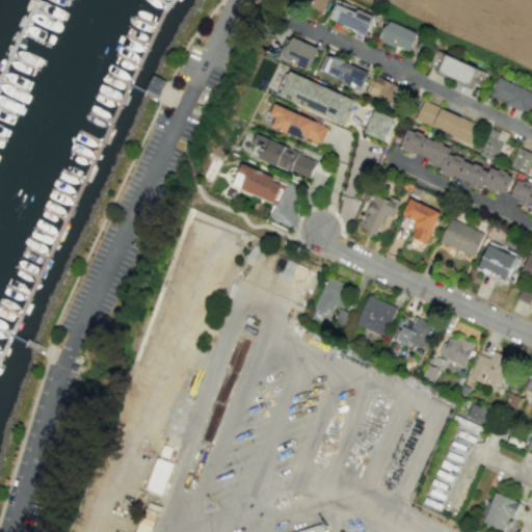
[(303,0),(303,3),(324,10),(327,0),(303,0)]
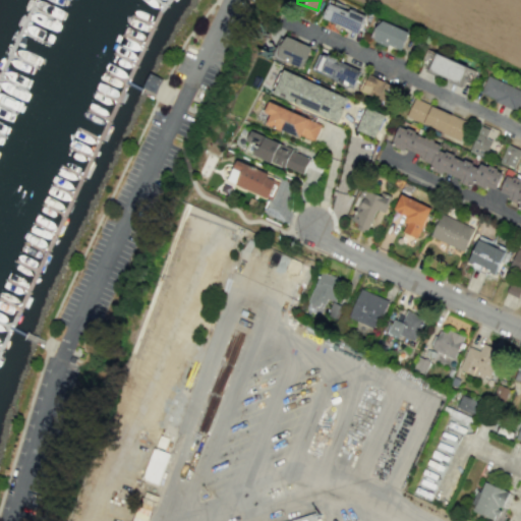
[(365,15),(328,2),(322,18),(359,33),(365,15)]
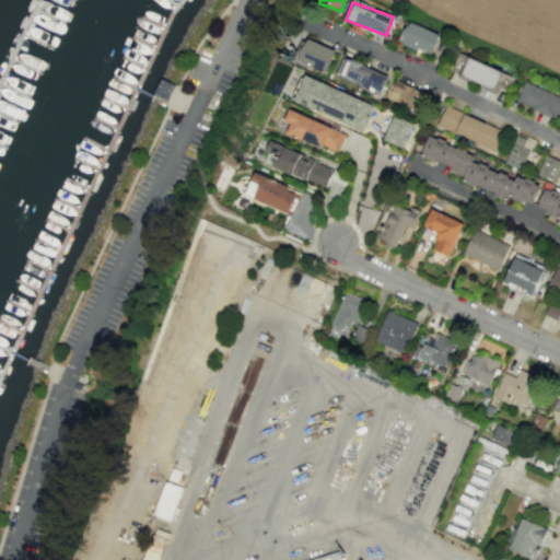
[(439,35),(408,20),(398,41),(430,55),(439,35)]
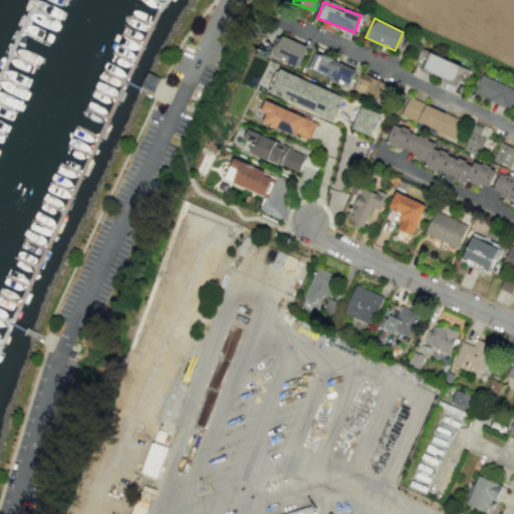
[(306,46),(277,34),(269,55),(298,67),(306,46)]
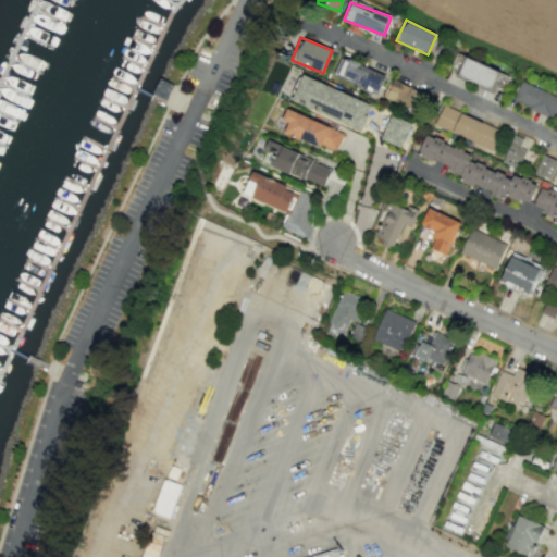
[(507,74),(456,52),(452,63),(458,66),(454,75),(498,95),(507,74)]
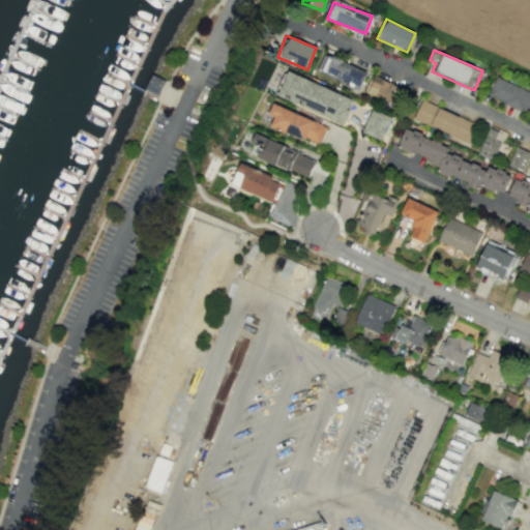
[(360,89),(366,69),(323,54),(317,72),(360,89)]
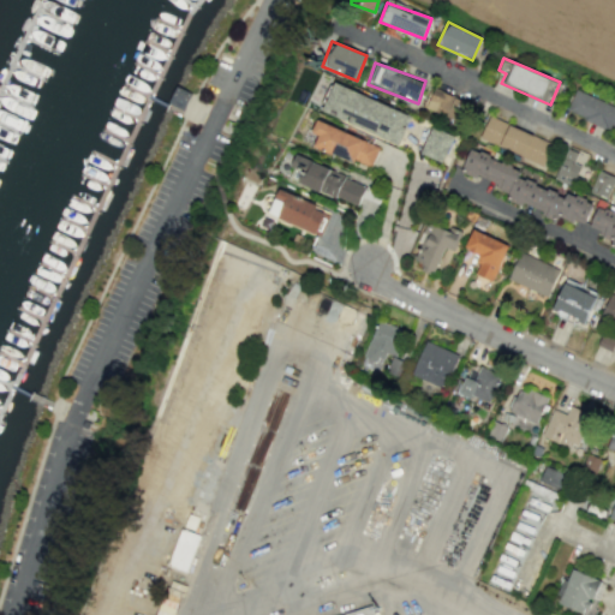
[(399,142),(410,112),(332,84),(322,114),(399,142)]
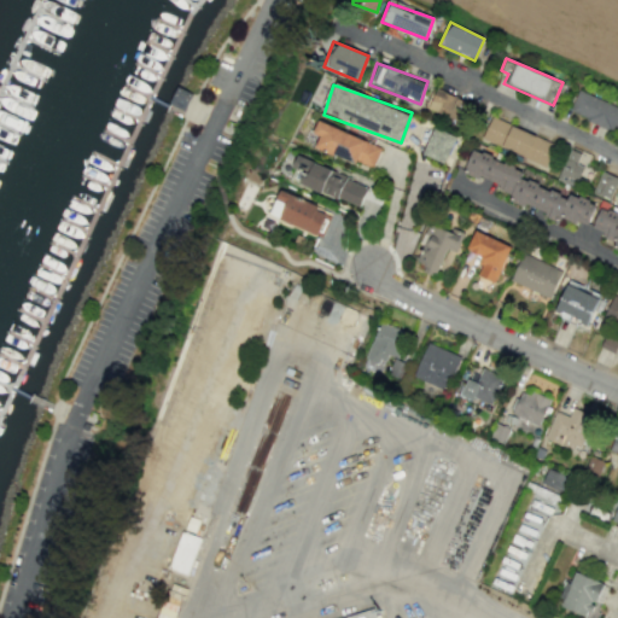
[(426,110),(464,124),(472,103),(436,88),(426,110)]
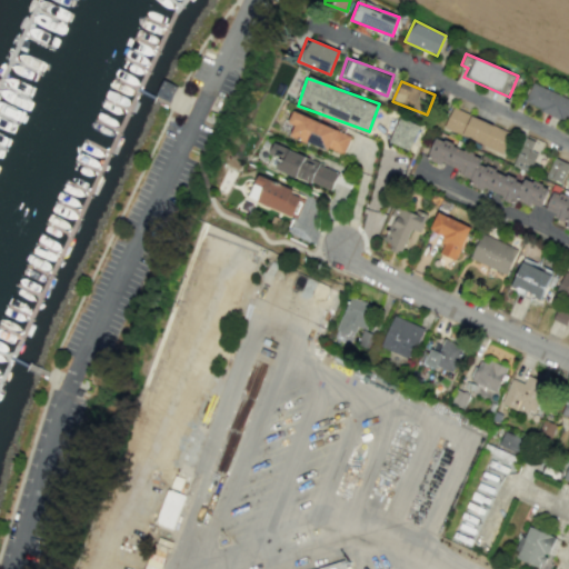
[(523,102),(568,121),(568,98),(532,82),(523,102)]
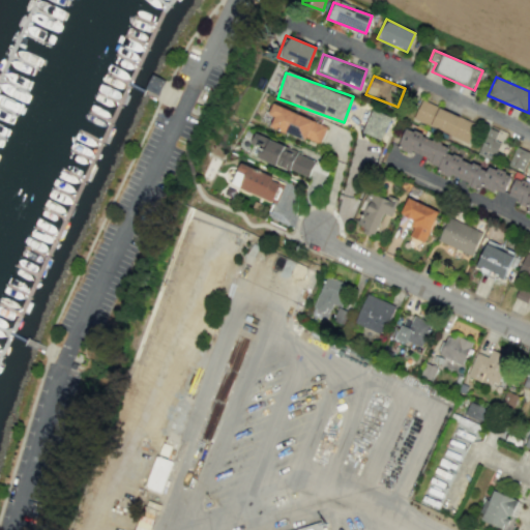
[(476,123),(420,99),(412,118),(468,142),(476,123)]
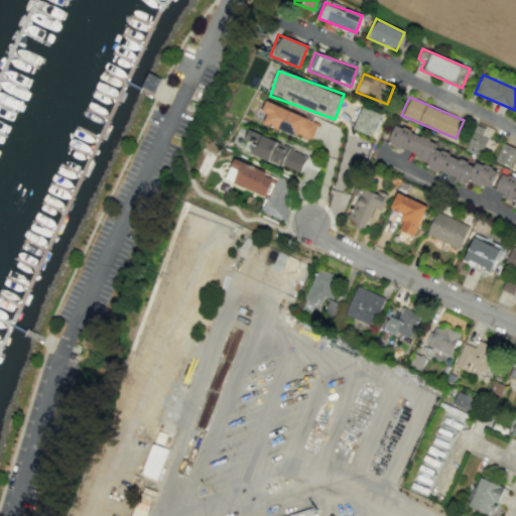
[(317,123),(266,101),(262,111),(267,113),(263,122),(309,141),(317,123)]
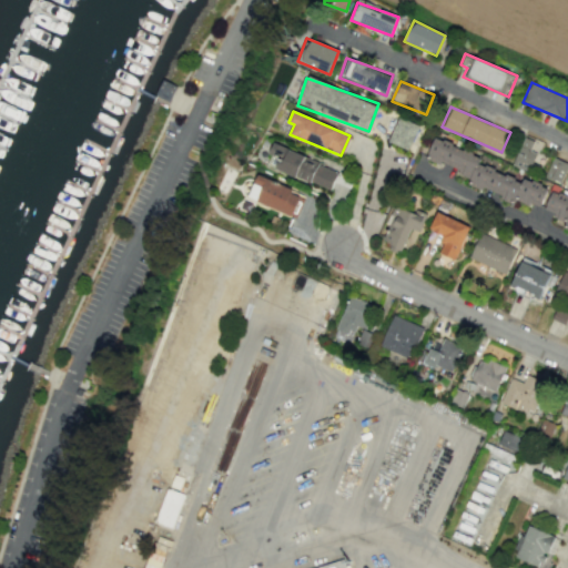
[(408,150),(419,125),(398,117),(387,141),(408,150)]
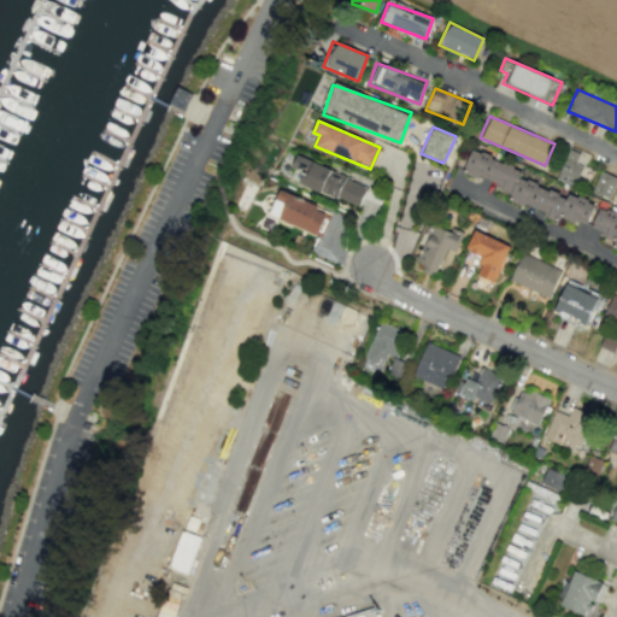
[(594,204),(568,192),(566,197),(519,177),(522,170),(471,148),(460,174),(585,227),(594,204)]
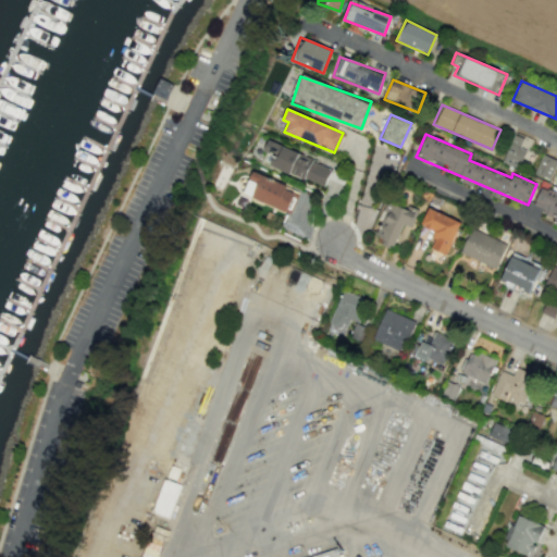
[(523,138),(514,134),(503,161),(518,168),(524,149),(520,147),(523,138)]
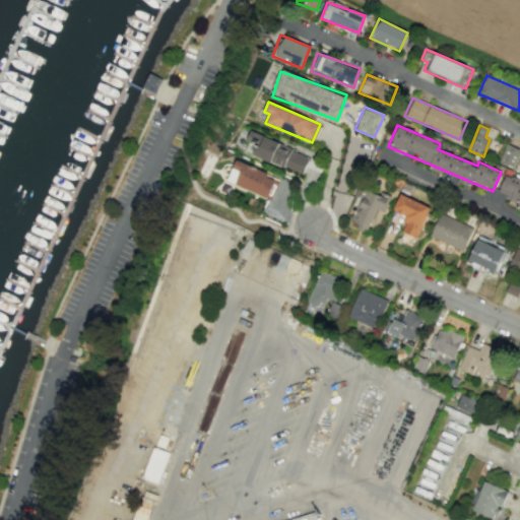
[(249,132),(246,140),(249,141),(245,151),(302,175),(309,156),(249,132)]
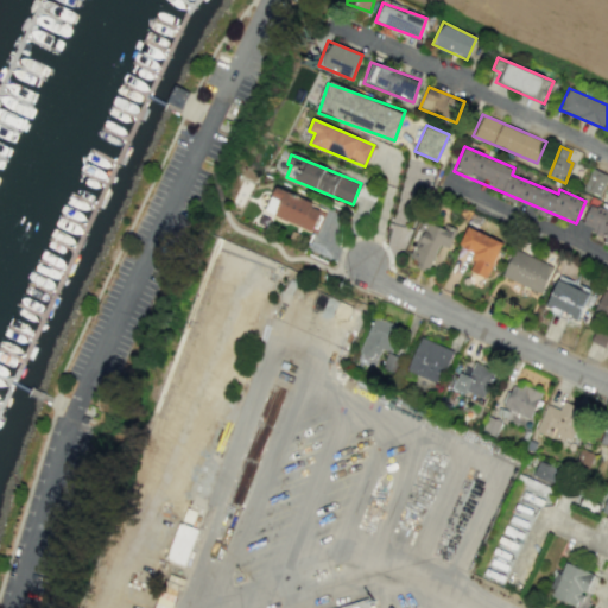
[(607,173),(590,168),(583,190),(601,196),(607,173)]
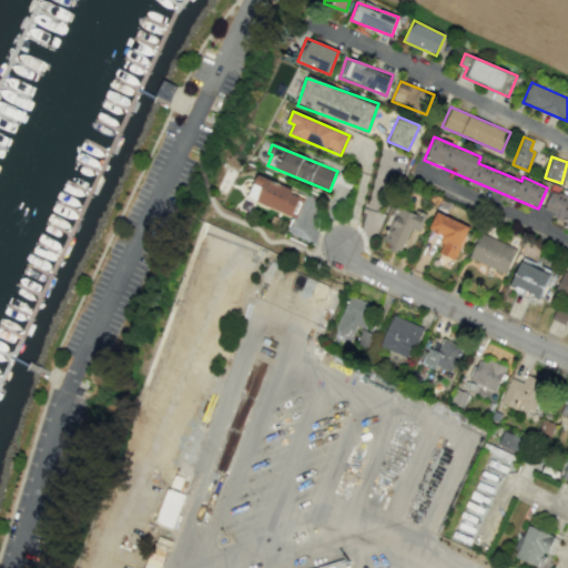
[(302,193),(257,174),(247,198),(292,216),(302,193)]
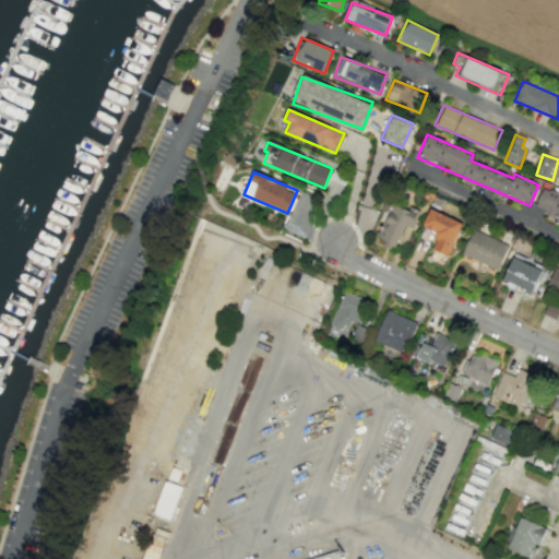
[(558,227),(558,192),(542,188),(535,209),(558,215),(555,226),(558,227)]
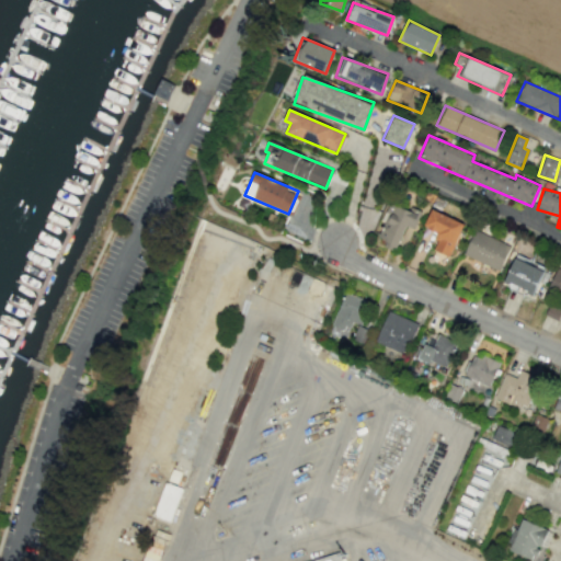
[(413,229),(421,212),(410,207),(409,210),(392,204),(376,241),(396,250),(405,226),(413,229)]
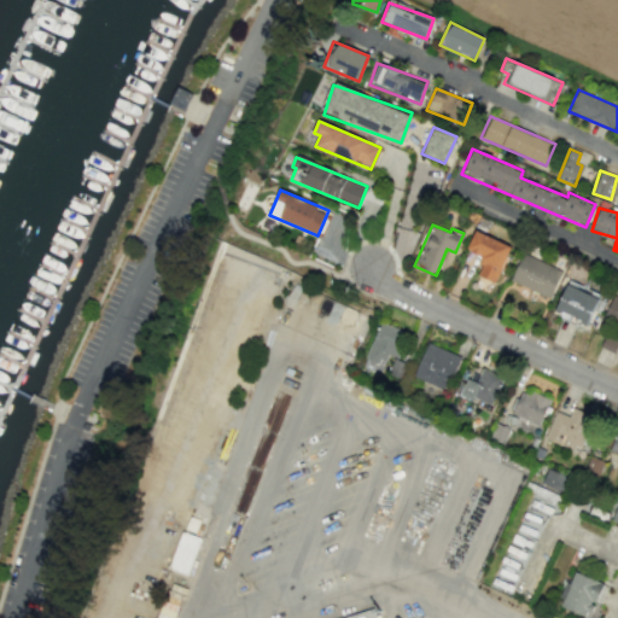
[(476,275),(495,283),(511,245),(474,231),(466,250),(483,256),(476,275)]
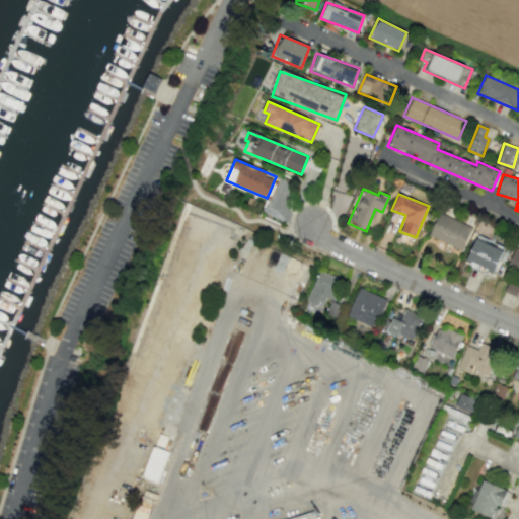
[(471,227),(439,212),(428,235),(461,250),(471,227)]
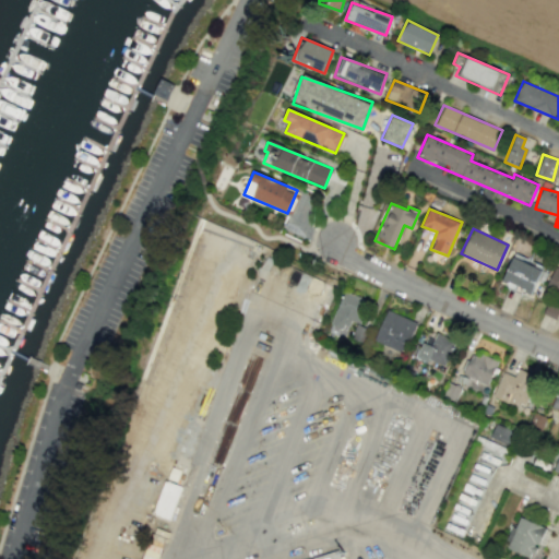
[(542,268),(511,257),(501,284),(532,295),(542,268)]
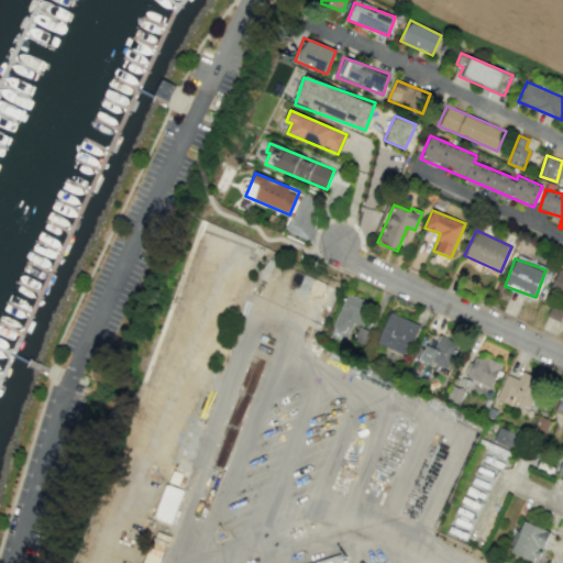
[(562,296),(562,269),(560,268),(549,289),(562,296)]
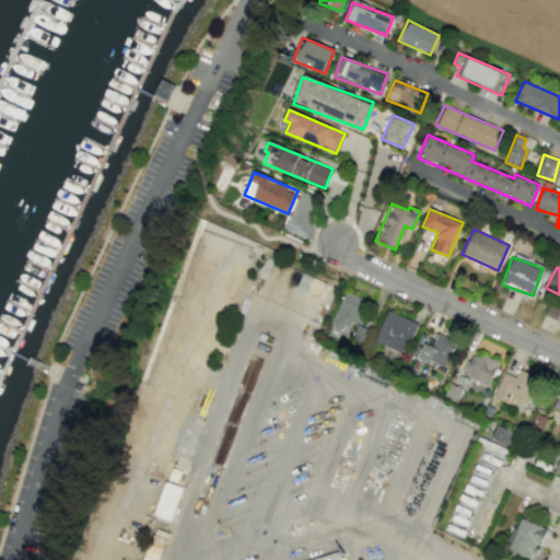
[(359,324),(368,301),(343,291),(327,333),(343,338),(350,321),(359,324)]
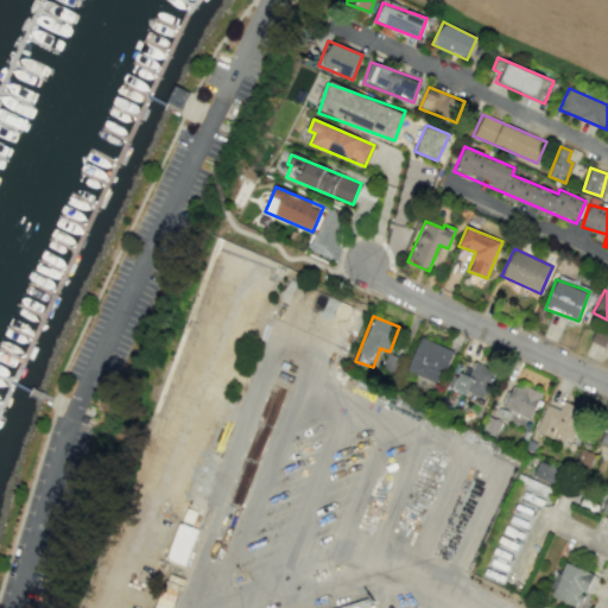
[(406,371),(438,384),(453,350),(420,336),(406,371)]
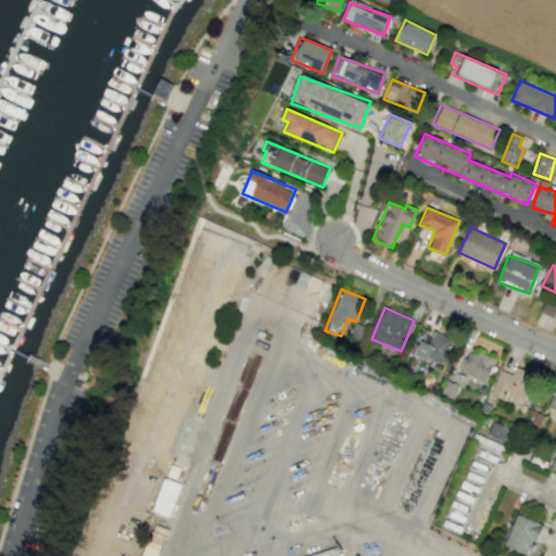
[(441,365),(452,339),(426,328),(415,354),(441,365)]
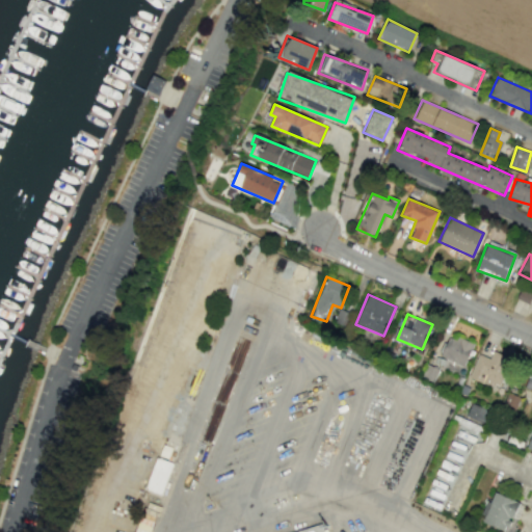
[(466,366),(473,343),(448,335),(441,357),(466,366)]
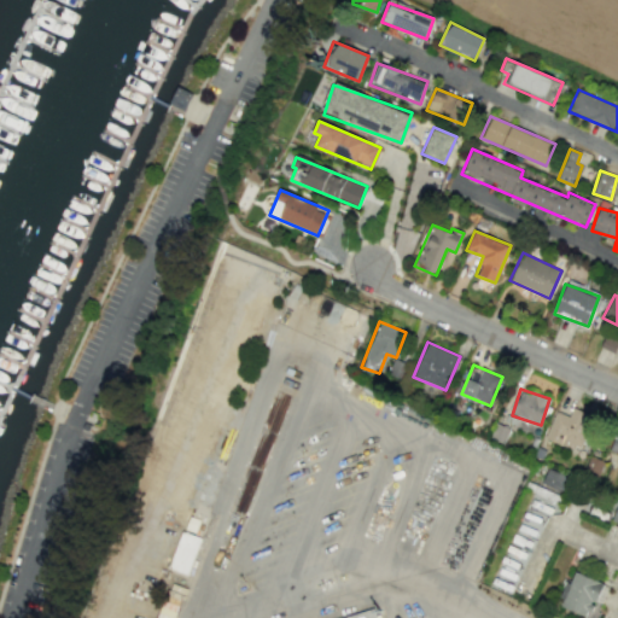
[(555,410),(544,438),(570,448),(571,444),(579,448),(593,415),(572,407),(569,417),(555,410)]
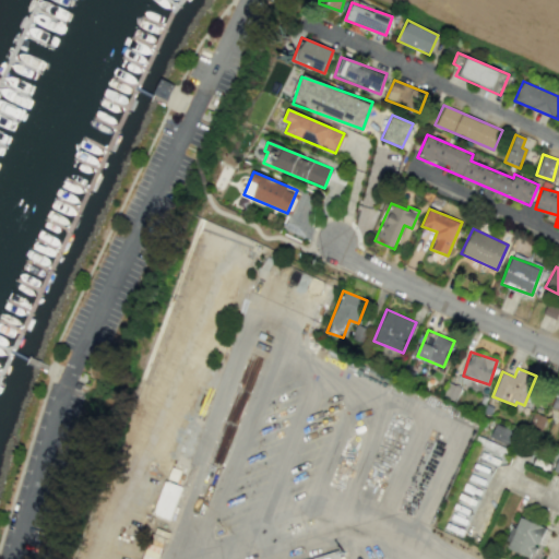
[(514,430),(494,424),(489,438),(510,444),(514,430)]
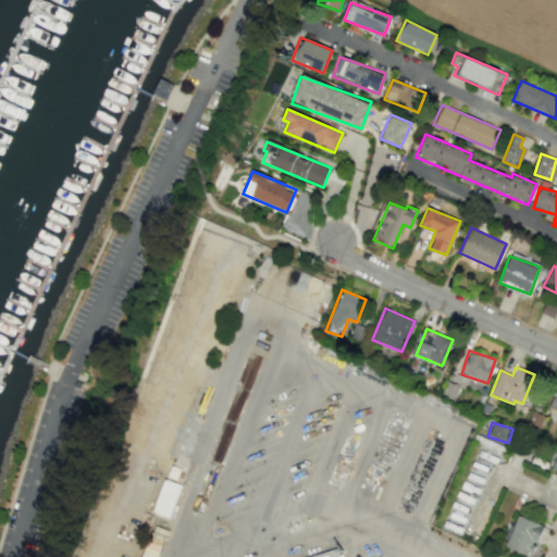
[(170,517),(178,483),(161,479),(152,512),(170,517)]
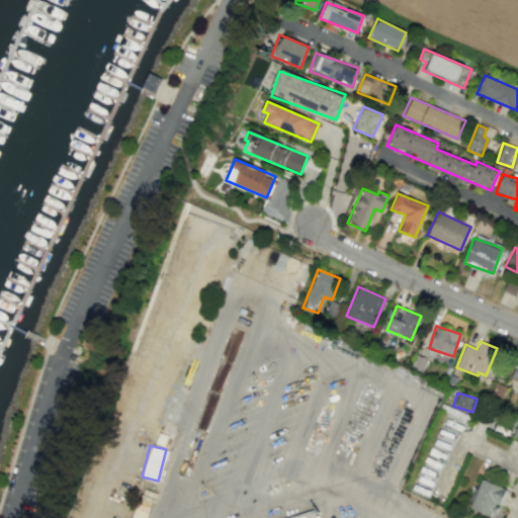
[(482,479),(478,488),(475,487),(468,500),(471,501),(469,507),(490,516),(492,511),(496,512),(498,507),(495,505),(496,502),(499,504),(506,489),(482,479)]
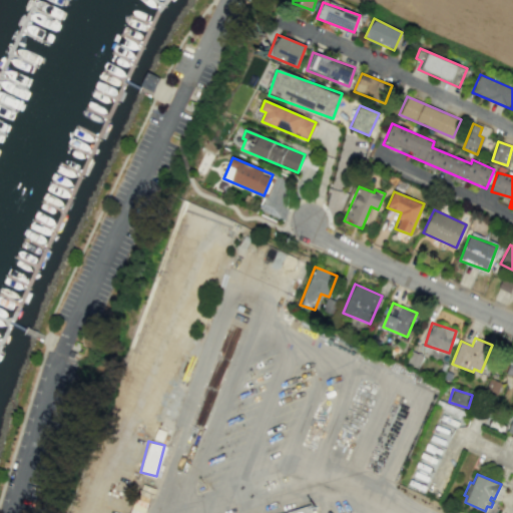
[(268,512),(317,498),(321,512),(268,512)]
